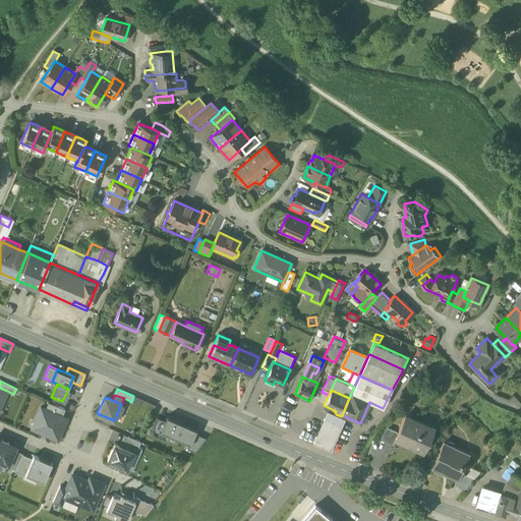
[(48,402),(45,408),(52,411),(51,412),(62,416),(65,409),(48,402)]
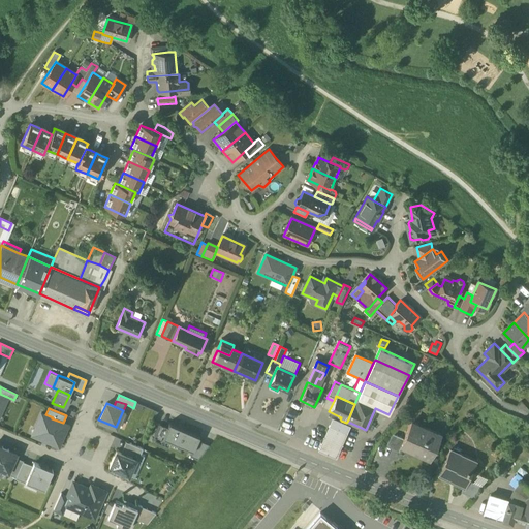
[(53,417),(45,414),(41,412),(35,428),(40,430),(37,437),(43,439),(44,438),(48,440),(48,441),(58,446),(67,425),(63,423),(52,418),(53,417)]
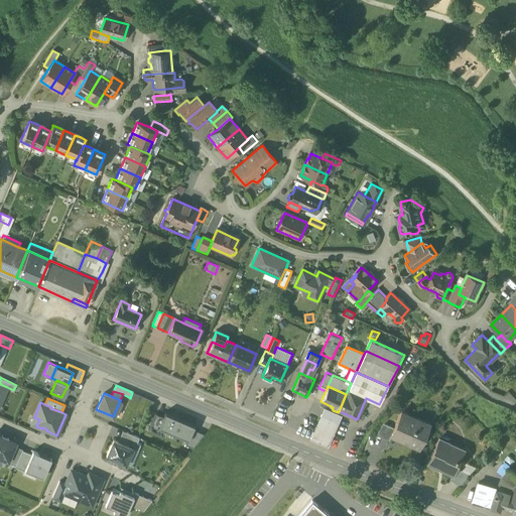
[(311,436),(329,444),(342,412),(339,411),(338,412),(333,410),(332,408),(333,407),(325,403),(311,436)]
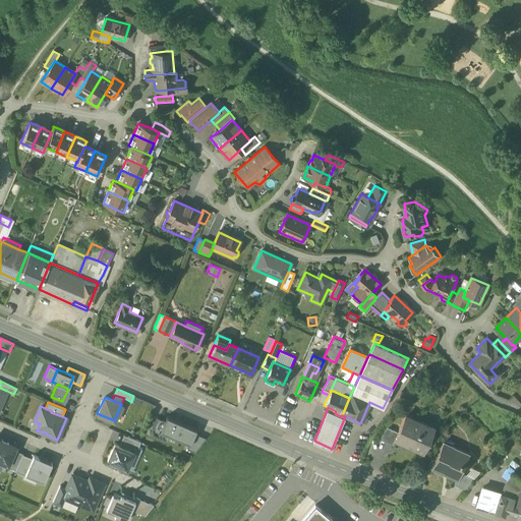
[(395,439),(421,451),(432,427),(405,415),(397,431),(394,438),(395,439)]
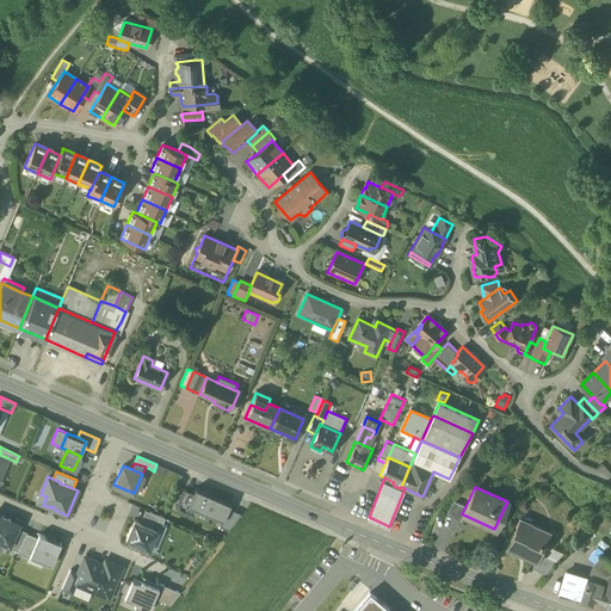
[(195,488),(193,493),(187,506),(189,506),(198,510),(222,520),(223,522),(228,508),(230,504),(195,488)]
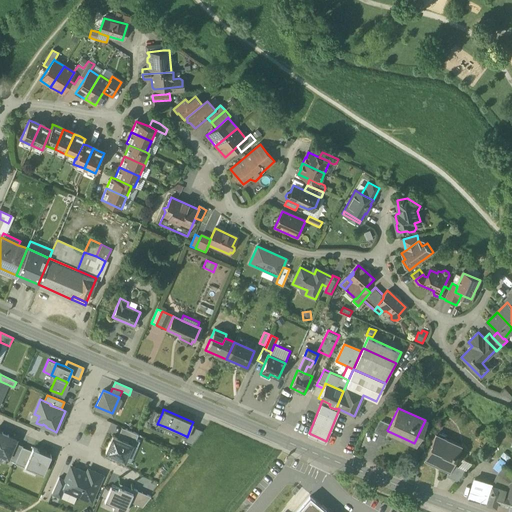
[(155,430),(158,424),(157,424),(162,413),(154,410),(147,426),(155,430)]
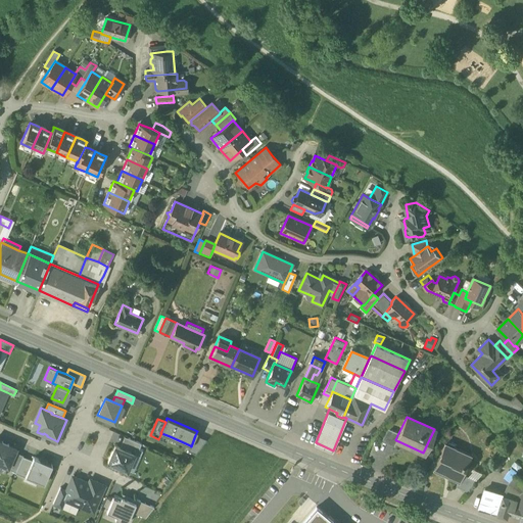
[(380,441),(393,446),(396,440),(395,439),(398,433),(386,428),(380,441)]
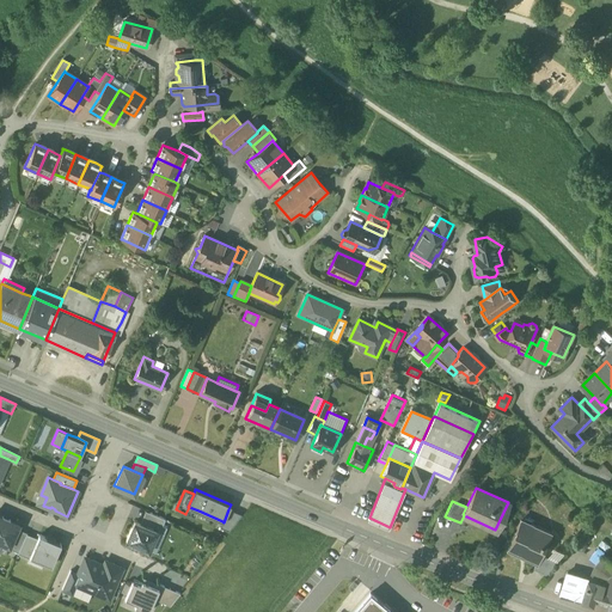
[(189,507),(185,514),(195,518),(199,510),(189,507)]
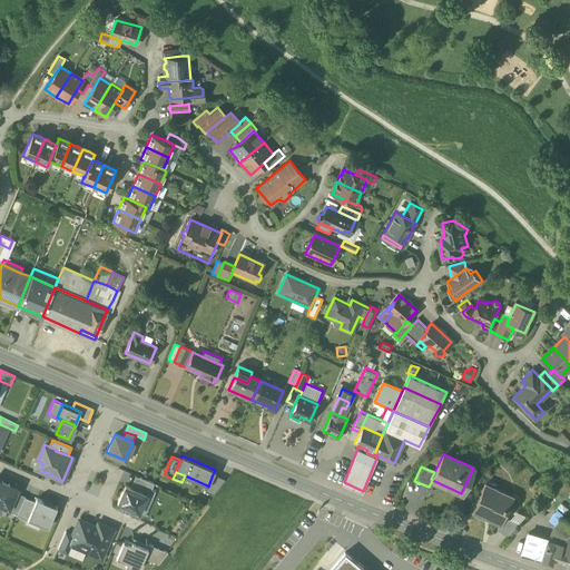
[(225,480),(213,474),(208,487),(207,485),(205,492),(213,495),(225,480)]
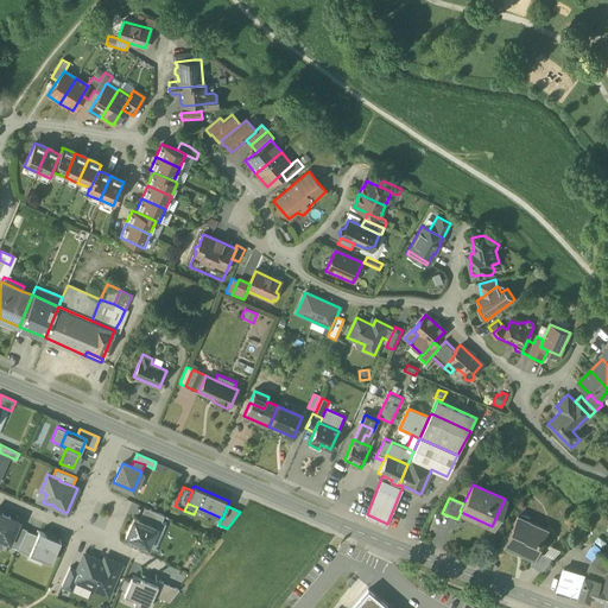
[(144,507),(138,520),(143,523),(149,510),(144,507)]
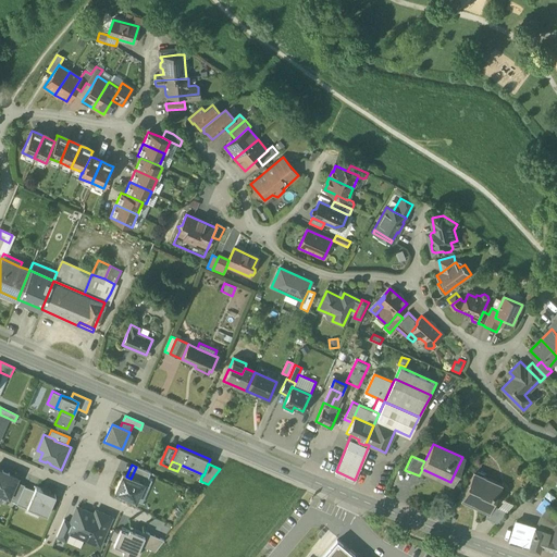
[(136,467),(131,479),(143,483),(149,486),(151,480),(148,479),(150,472),(136,467)]
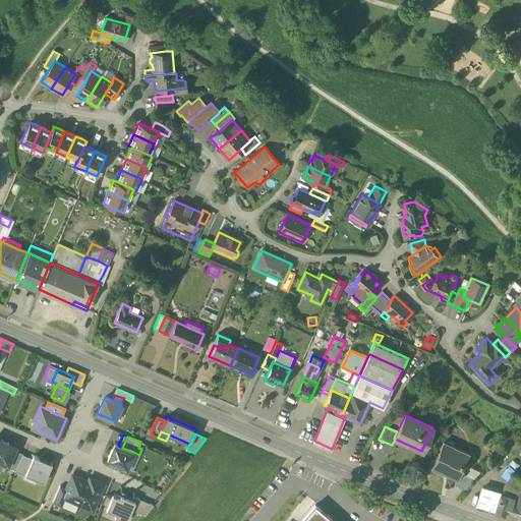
[(16,446),(0,439),(0,463),(1,461),(7,464),(8,464),(14,450),(16,446)]
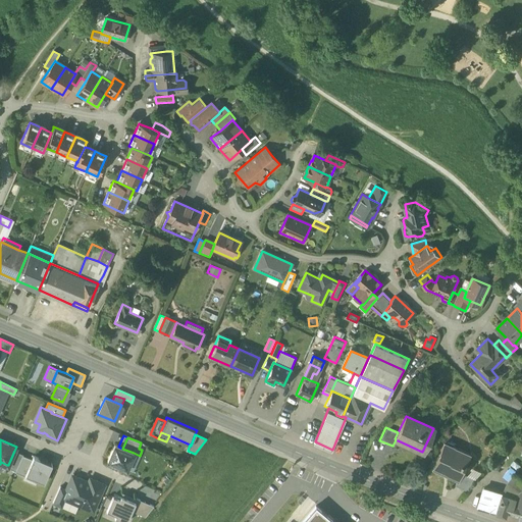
[(118,447),(114,445),(107,461),(126,470),(134,453),(122,449),(118,447)]
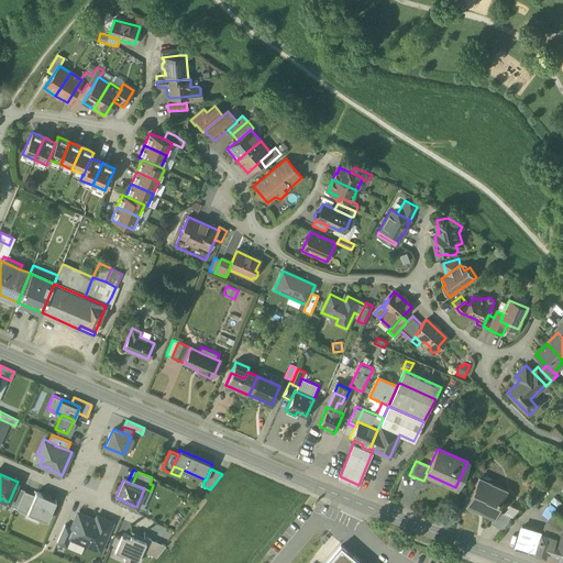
[(493,517),(495,518),(498,510),(495,508),(498,501),(500,504),(506,492),(478,479),(466,507),(478,511),(478,510),(493,517)]
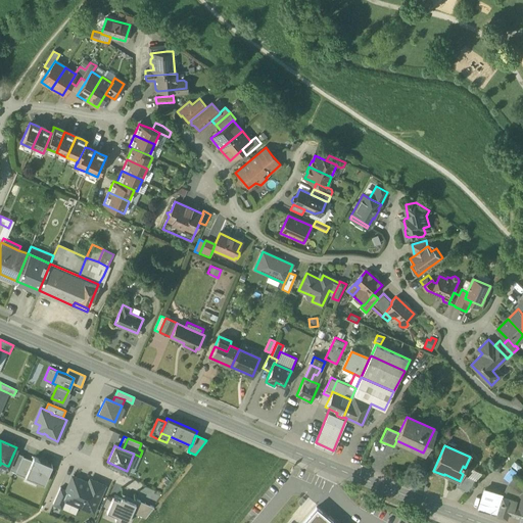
[(22,455),(14,452),(8,466),(7,466),(6,468),(15,472),(22,456),(22,455)]
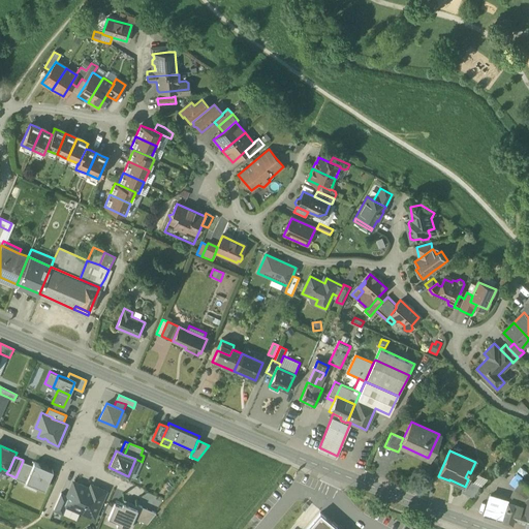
[(135,459),(128,476),(134,478),(142,462),(135,459)]
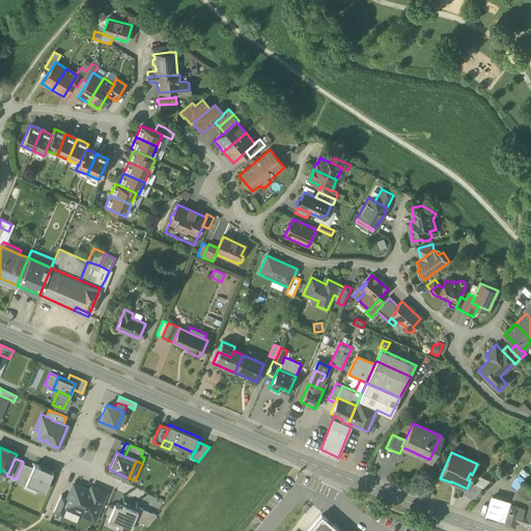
[(32,467),(23,463),(16,479),(16,480),(25,484),(25,482),(32,467)]
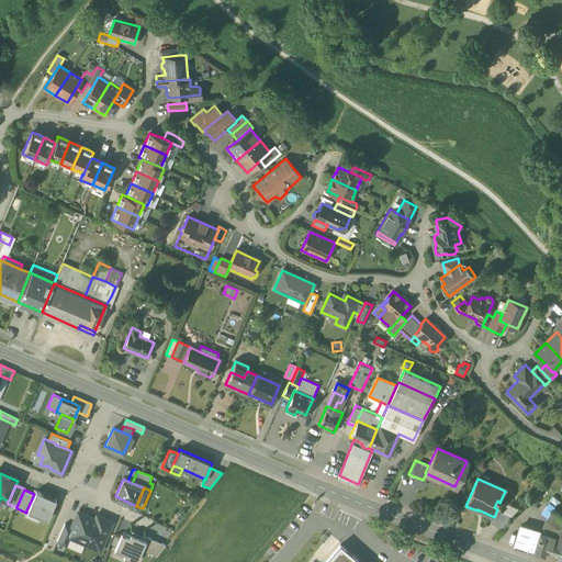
[(34,494),(26,510),(47,519),(56,499),(35,491),(34,494)]
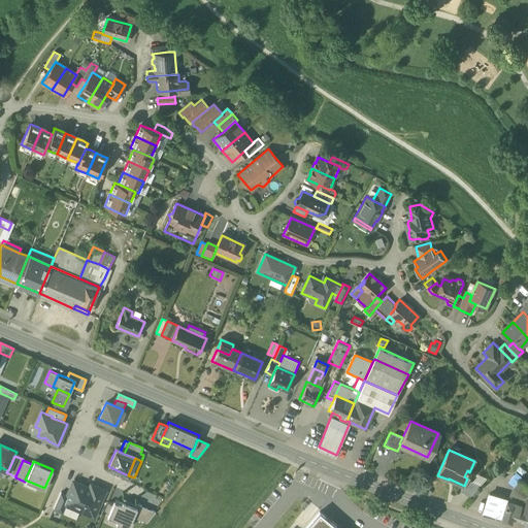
[(480,473),(472,481),(481,485),(488,476),(480,473)]
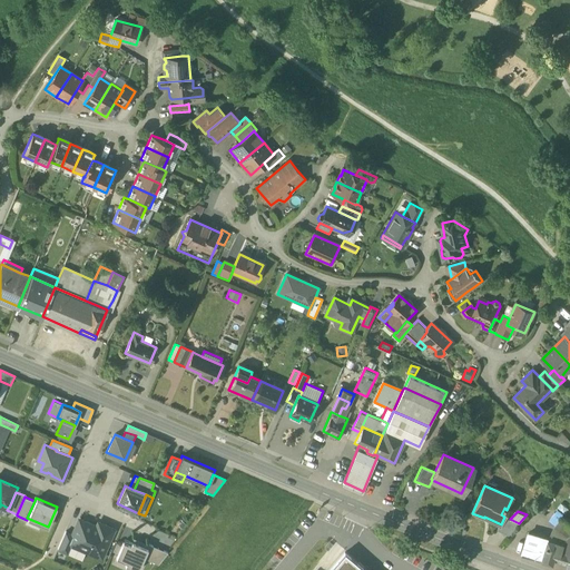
[(556,526),(560,518),(556,514),(550,521),(556,526)]
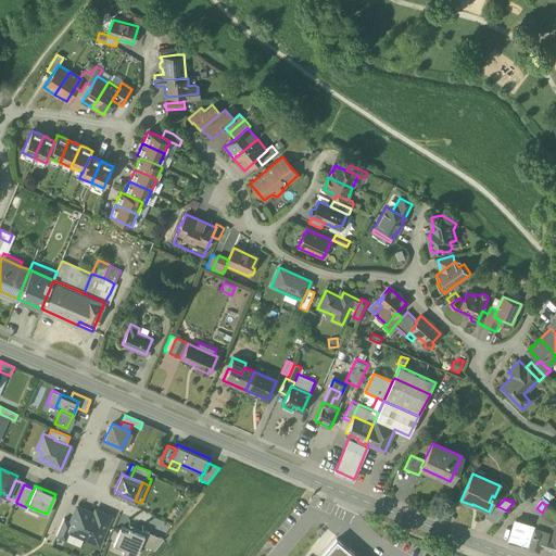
[(484,516),(496,521),(506,510),(497,506),(492,504),(489,512),(487,510),(487,512),(484,516)]
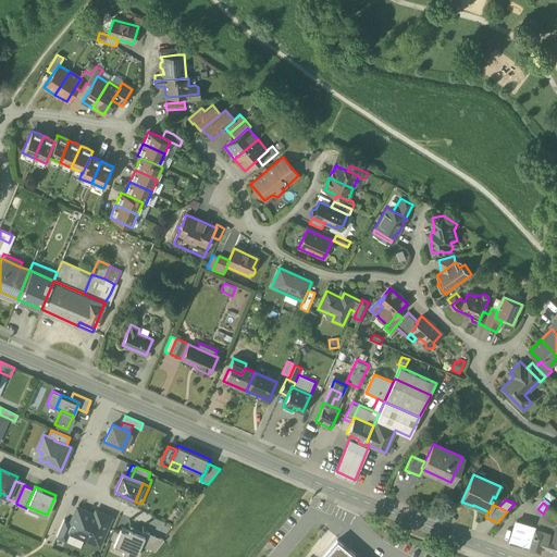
[(556,510),(548,505),(547,506),(543,514),(542,514),(556,523),(549,531),(547,535),(552,539),(556,540),(556,510)]
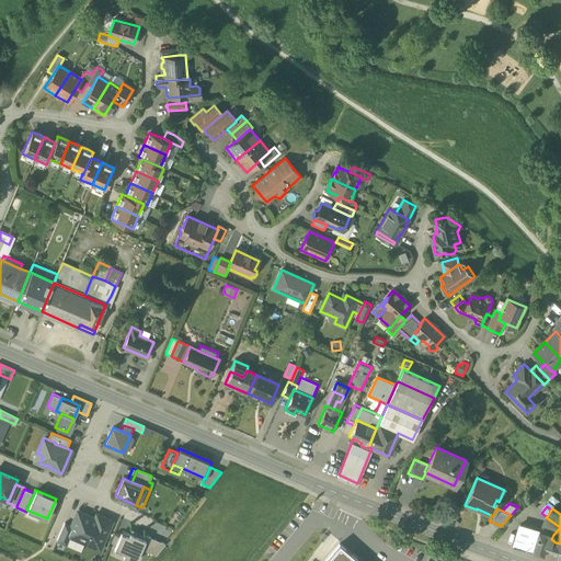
[(77,513),(71,526),(69,531),(71,533),(66,545),(81,551),(84,542),(100,549),(105,536),(91,529),(98,515),(96,514),(94,518),(83,514),(82,515),(77,513)]
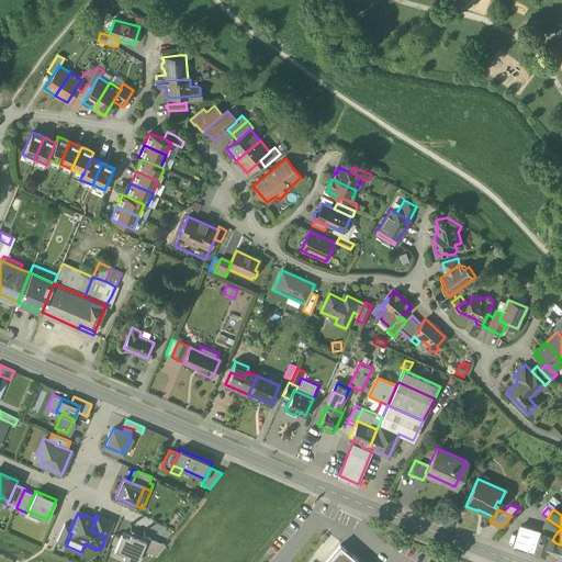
[(112,521),(98,516),(91,530),(105,537),(112,521)]
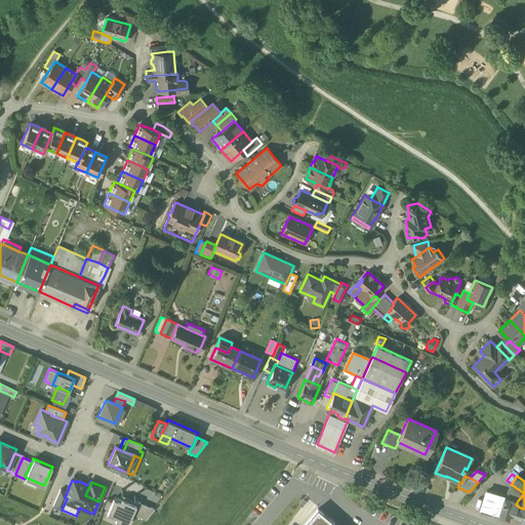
[(518,500),(524,493),(511,484),(505,497),(518,500)]
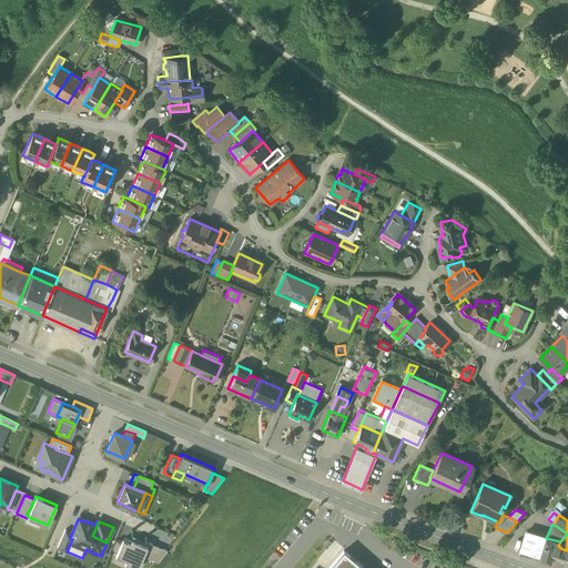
[(67,551),(72,539),(70,538),(72,533),(64,529),(57,548),(67,551)]
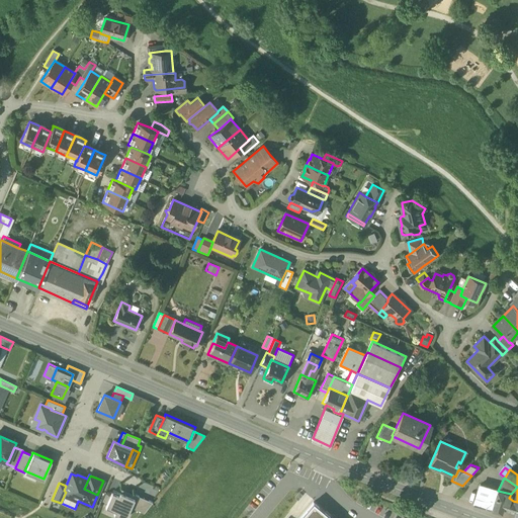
[(473,504),(493,510),(498,491),(480,486),(473,504)]
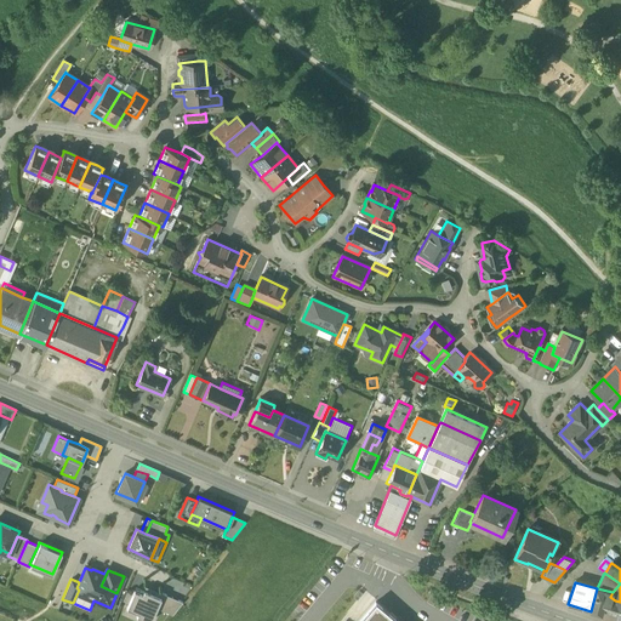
[(126,607),(137,611),(144,615),(147,611),(153,615),(157,608),(163,593),(161,596),(147,588),(146,591),(143,590),(143,591),(136,588),(135,590),(134,590),(126,607)]
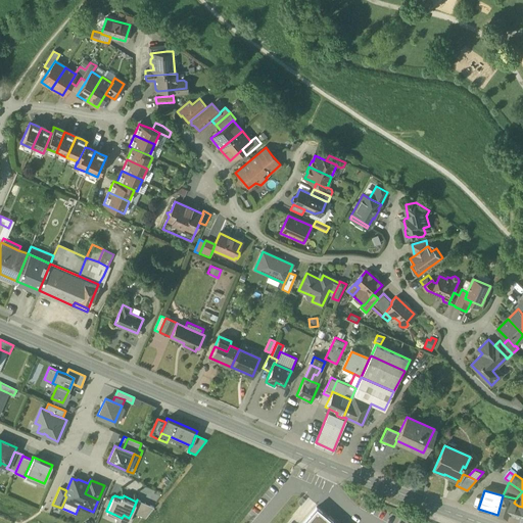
[(520,520),(522,521),(522,507),(518,506),(514,503),(516,498),(503,495),(497,515),(508,518),(509,515),(521,518),(520,520)]
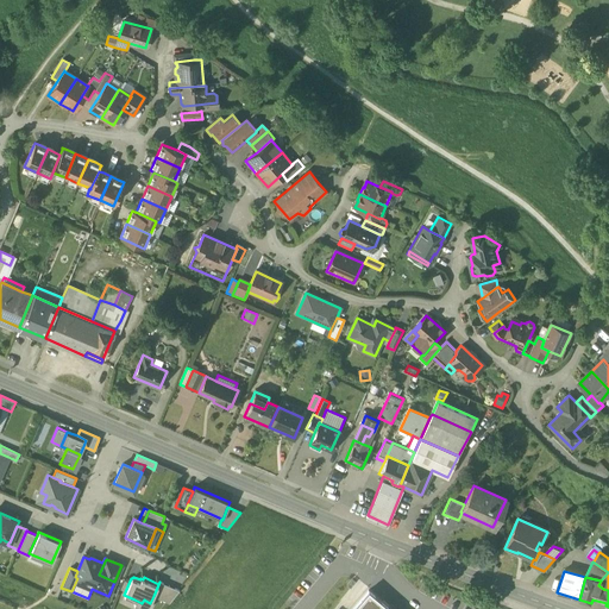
[(179,590),(159,582),(154,596),(169,603),(179,590)]
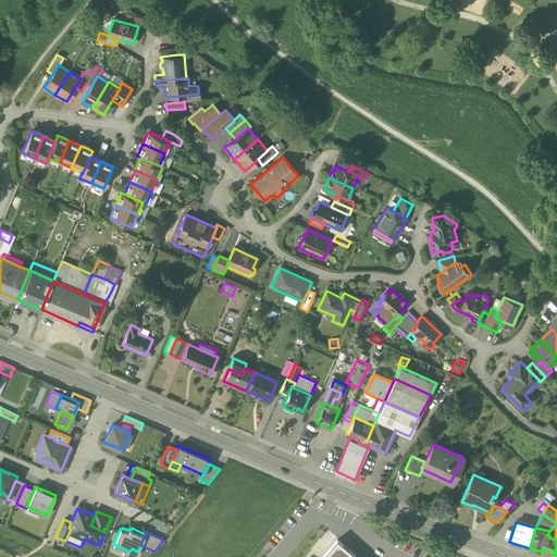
[(356,556),(336,540),(322,556),(356,556)]
